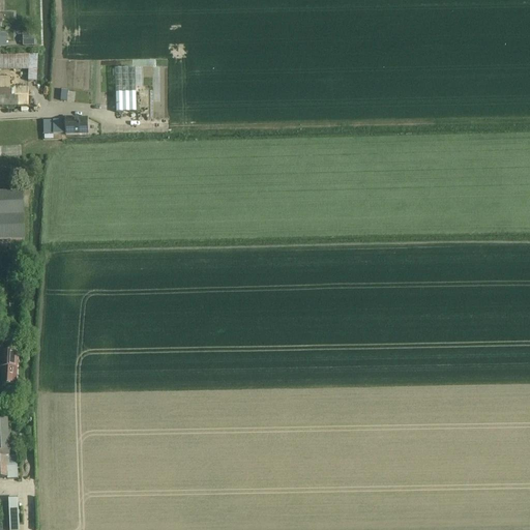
[(34,46),(34,36),(23,36),(23,46),(34,46)]
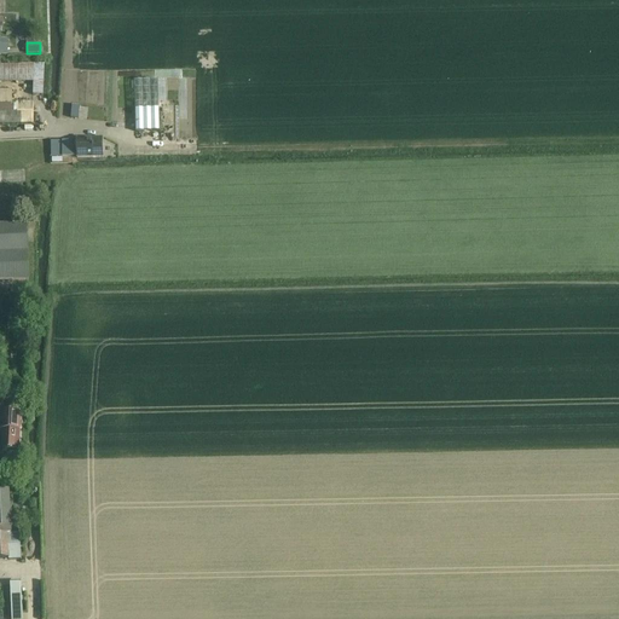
[(0,81),(34,82),(33,94),(44,96),(45,64),(0,64),(0,81)]
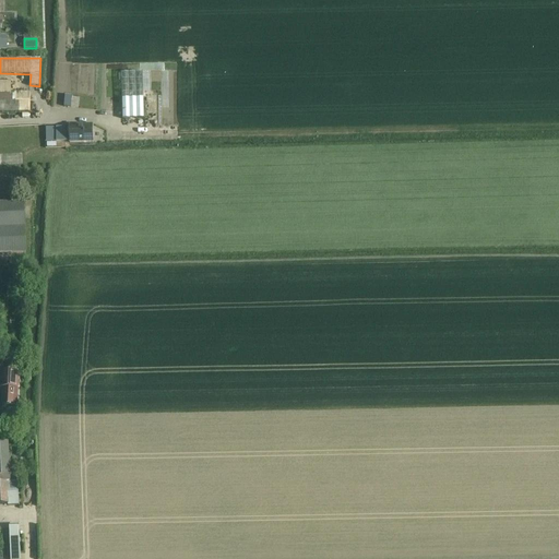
[(142,72),(121,72),(122,118),(144,118),(142,72)]
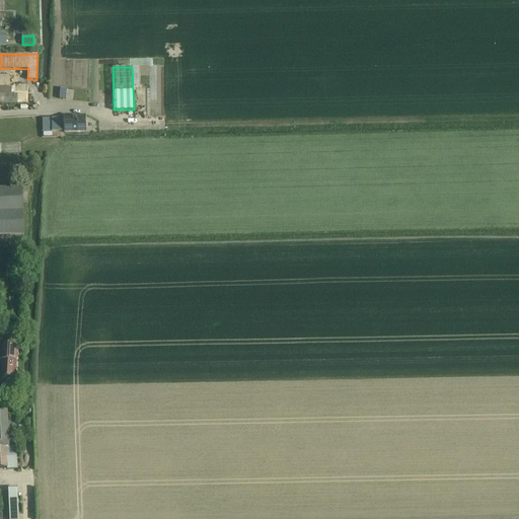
[(0,75),(0,85),(10,85),(10,76),(0,75)]
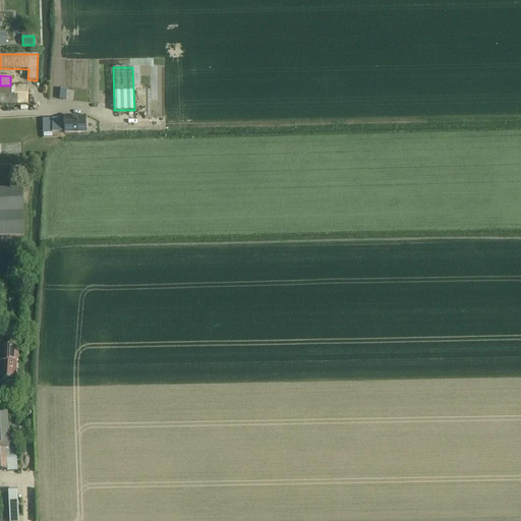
[(0,104),(26,104),(27,85),(10,85),(0,85),(0,104)]
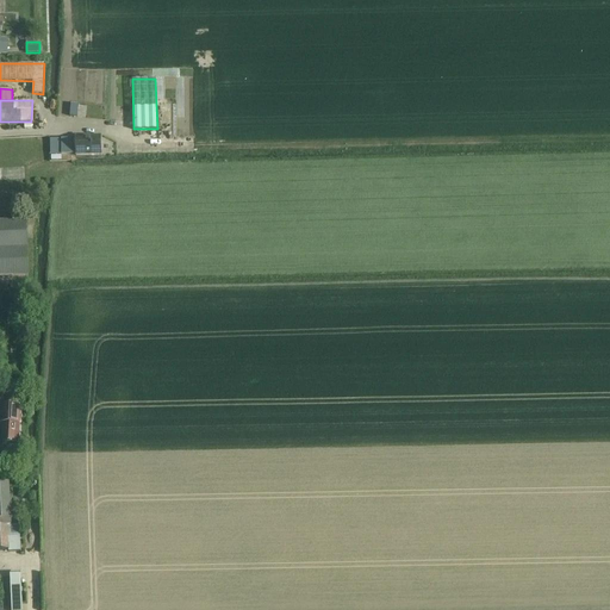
[(75,155),(100,155),(100,137),(75,137),(75,138),(61,138),(61,155),(75,154),(75,155)]
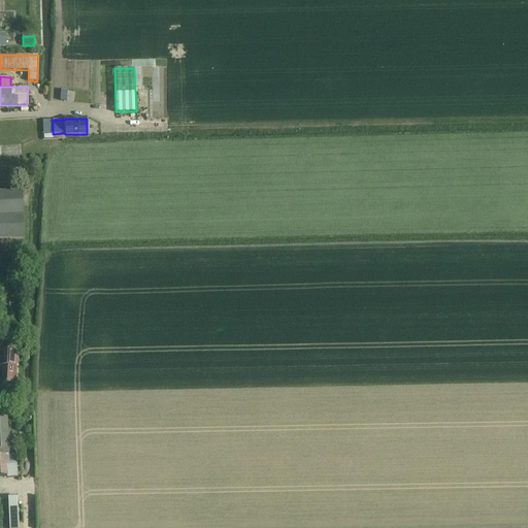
[(0,239),(24,239),(23,218),(23,192),(0,192),(0,239)]
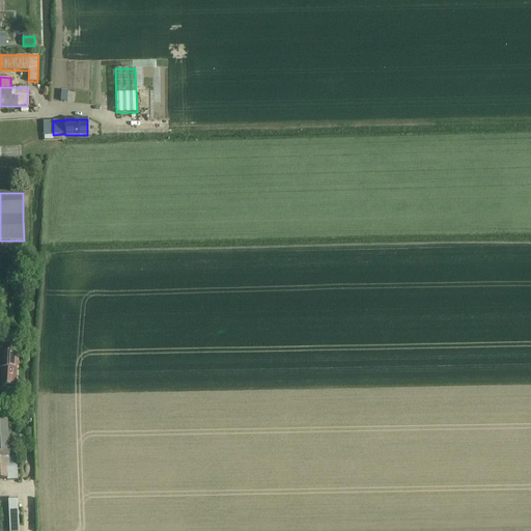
[(0,368),(2,369),(2,373),(2,385),(15,386),(16,386),(17,370),(18,354),(18,346),(16,343),(12,343),(9,345),(9,354),(0,353),(0,368)]
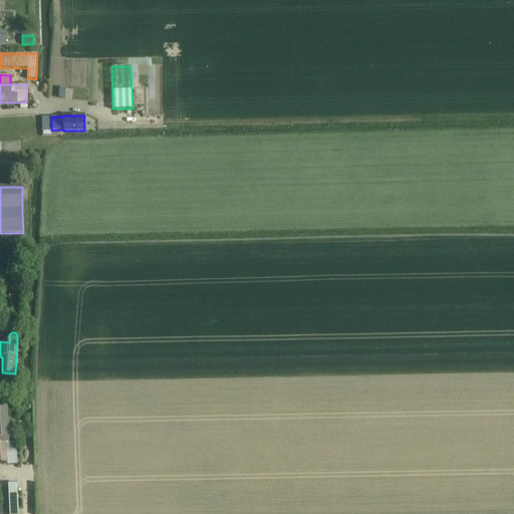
[(7,407),(0,407),(0,463),(5,463),(7,463),(7,465),(14,465),(14,464),(17,464),(16,443),(11,443),(9,443),(9,437),(7,407)]
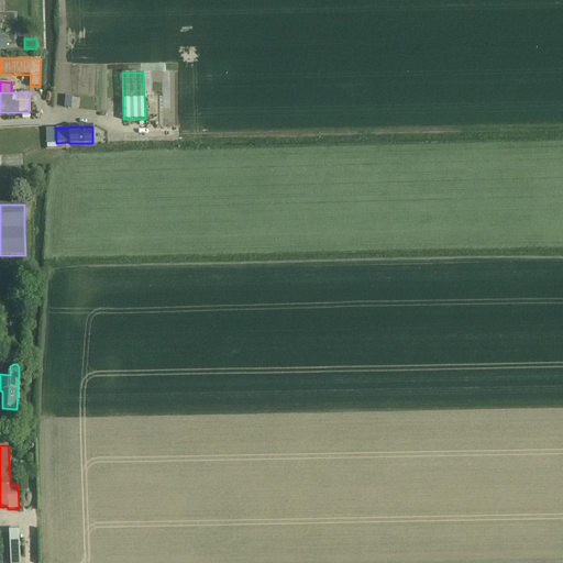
[(20,549),(19,537),(19,530),(9,531),(9,538),(10,550),(20,549)]
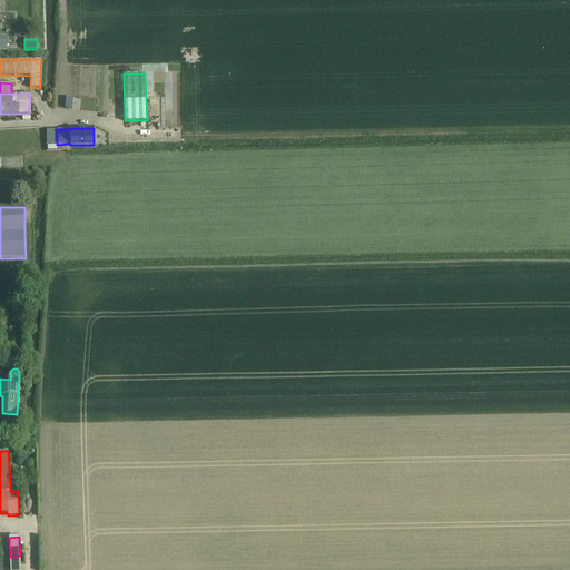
All buildings are outlined.
